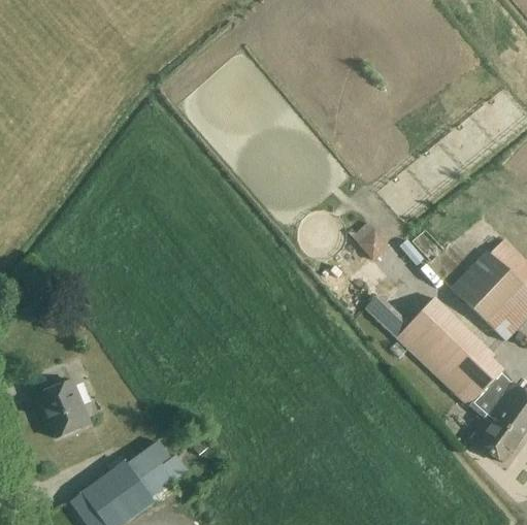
[(376,258),(394,241),(372,217),(355,233),(376,258)]
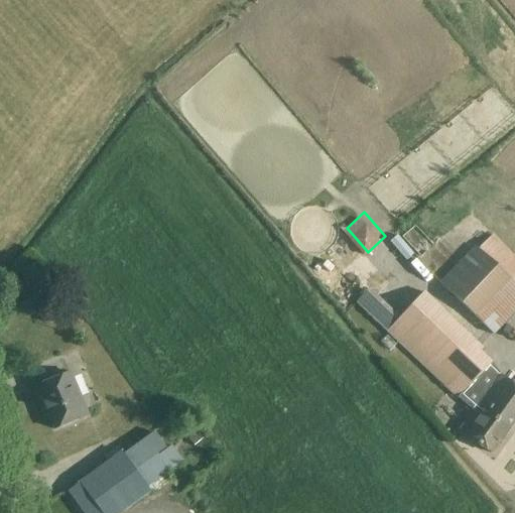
[(478,249),(474,246),(440,281),(477,315),(514,275),(514,253),(494,232),(478,249)]
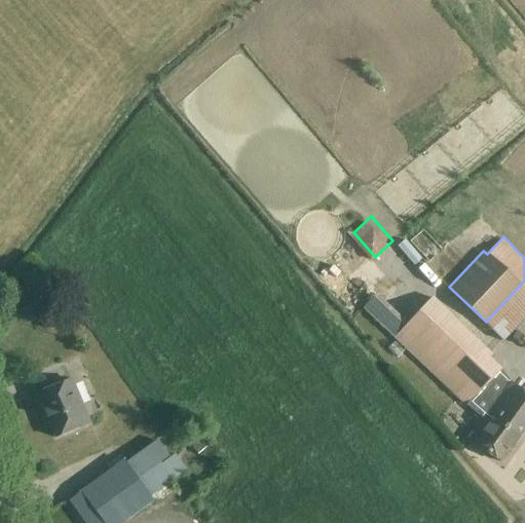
[(36,266),(21,273),(25,285),(41,277),(36,266)]
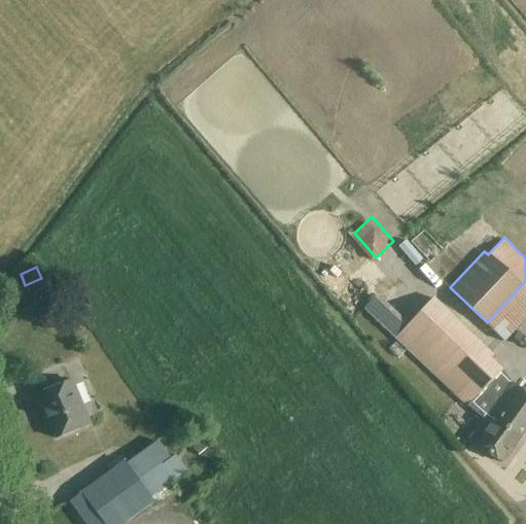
[(409,321),(396,336),(470,405),(504,370),(503,369),(491,356),(493,353),(479,339),(433,295),(409,321)]
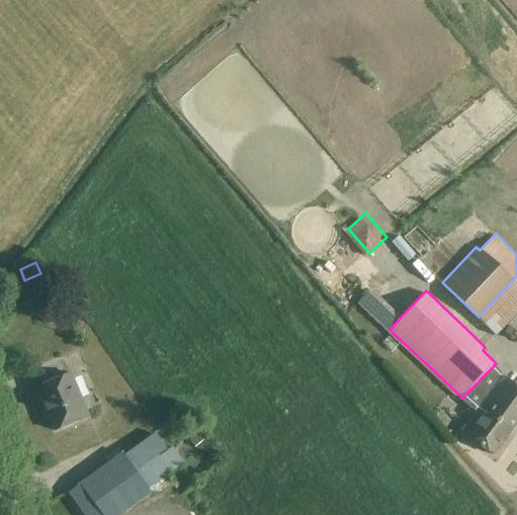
[(484,402),(504,374),(496,363),(462,398),(476,410),(461,429),(494,452),(514,424),(484,402)]
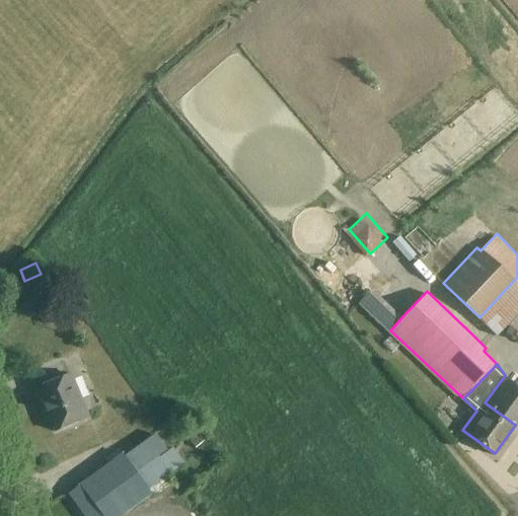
[(89,416),(71,373),(53,380),(34,388),(42,406),(45,403),(56,430),(74,422),(89,416)]
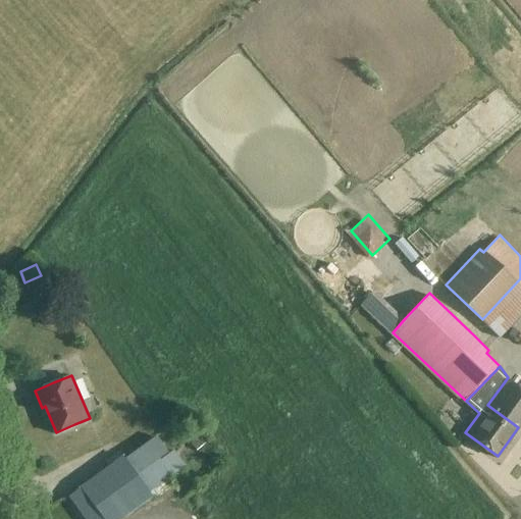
[(487,405),(518,427),(520,424),(520,386),(508,377),(487,405)]
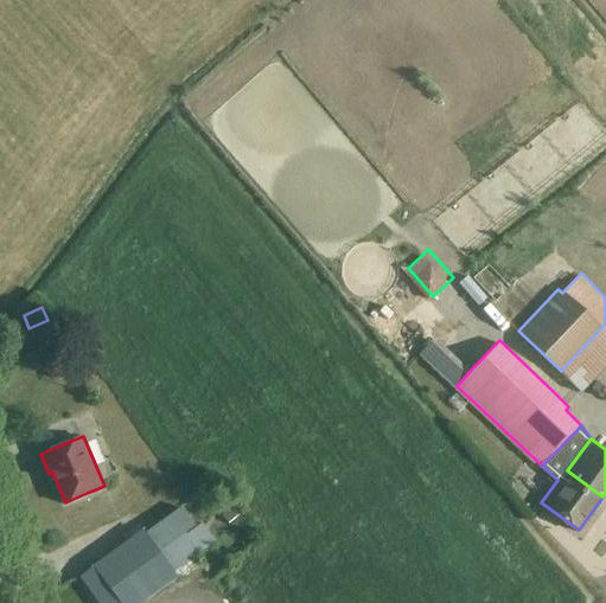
[(100,562),(81,575),(101,602),(139,602),(178,575),(177,573),(201,556),(183,533),(185,531),(196,524),(196,523),(182,505),(146,532),(144,528),(100,562)]
